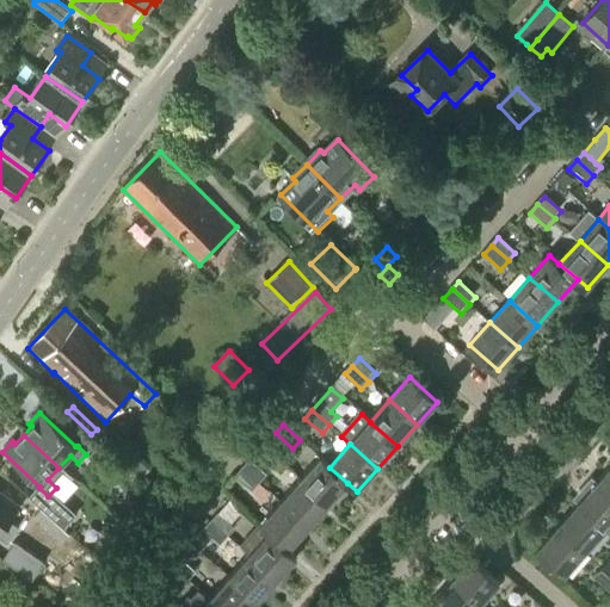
[(328,506),(347,483),(330,468),(321,459),(301,482),(328,506)]
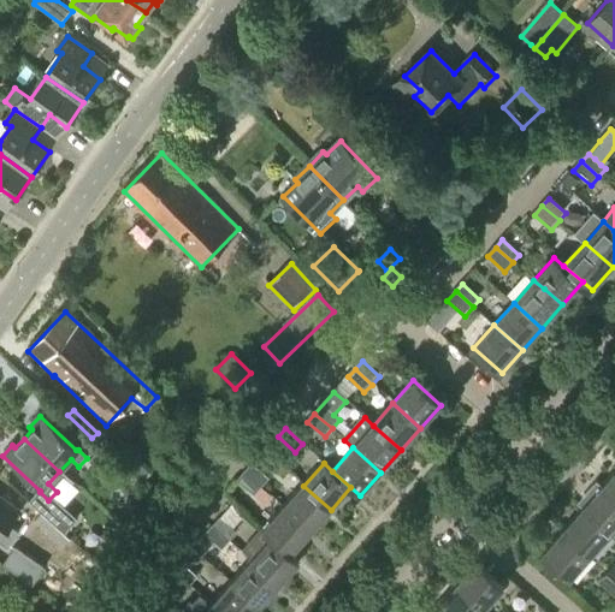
[(261,489),(270,480),(253,465),(244,475),(261,489)]
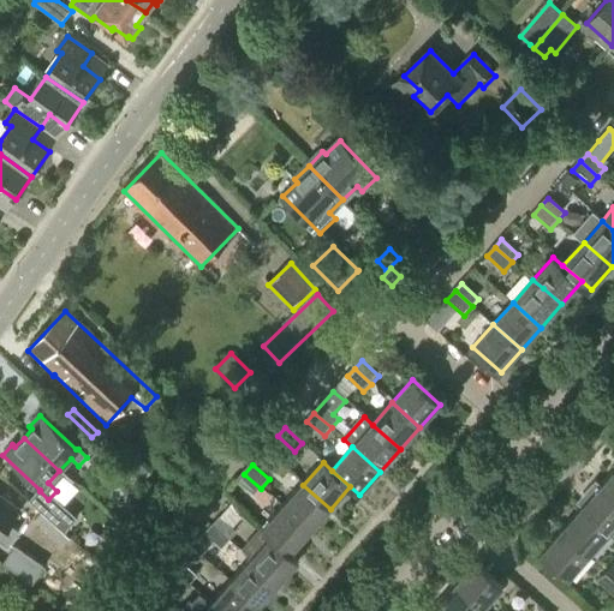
[(613,469),(600,486),(613,497),(613,469)]
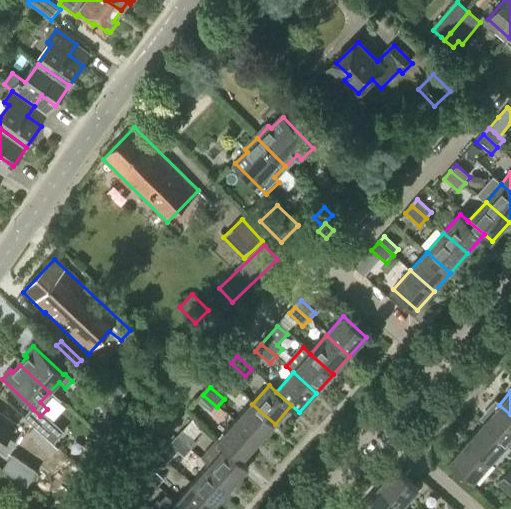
[(219,418),(222,413),(216,408),(217,407),(203,395),(198,401),(219,418)]
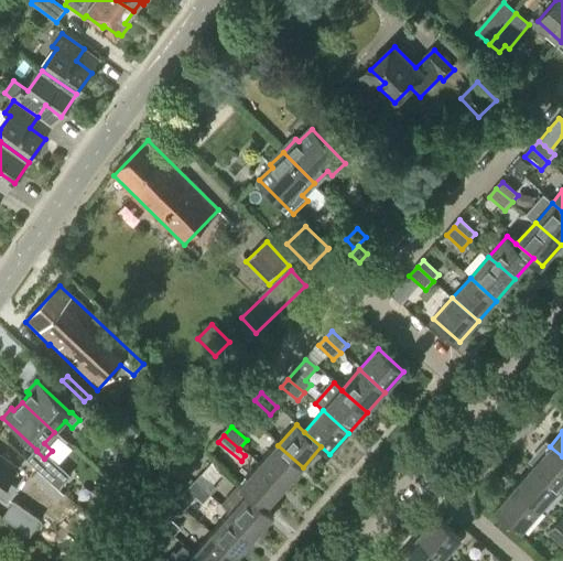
[(284,488),(303,467),(278,445),(259,466),(284,488)]
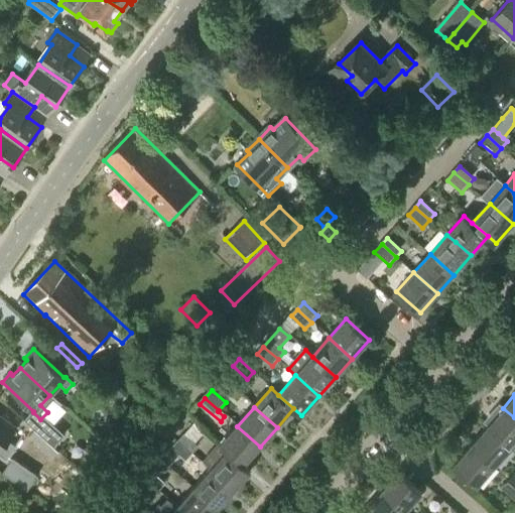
[(487,426),(510,447),(514,441),(514,417),(503,408),(498,414),(493,410),(482,422),(487,426)]
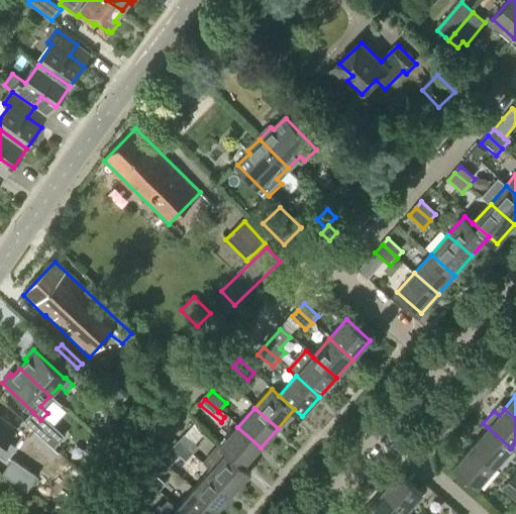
[(0,456),(7,461),(16,448),(9,443),(17,430),(0,418),(0,456)]
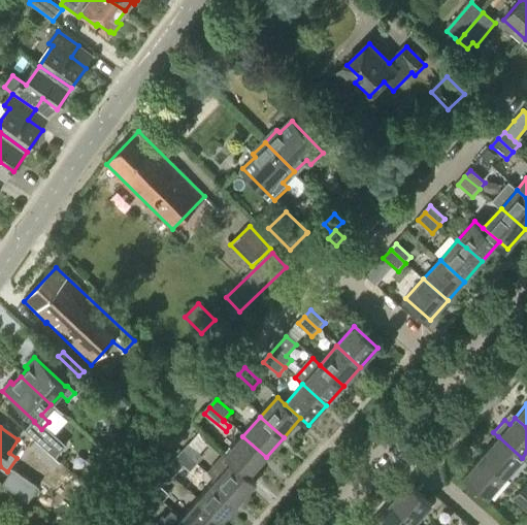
[(56,459),(66,447),(46,429),(36,441),(56,459)]
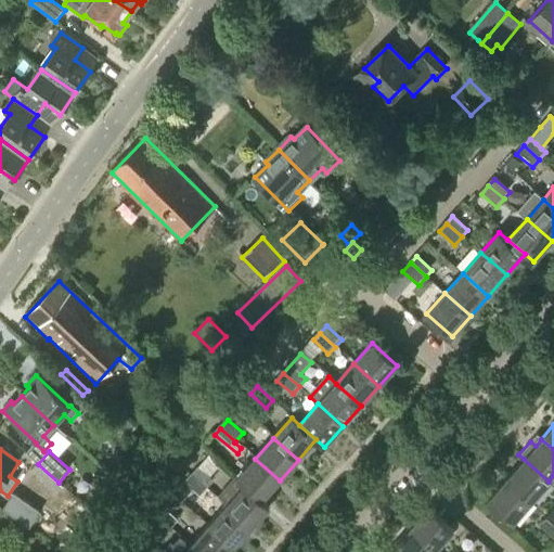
[(261,501),(280,480),(255,459),(236,479),(261,501)]
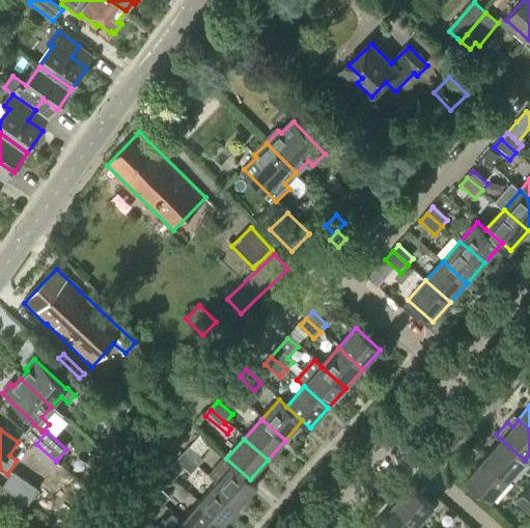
[(508,479),(525,461),(501,439),(484,459),(508,479)]
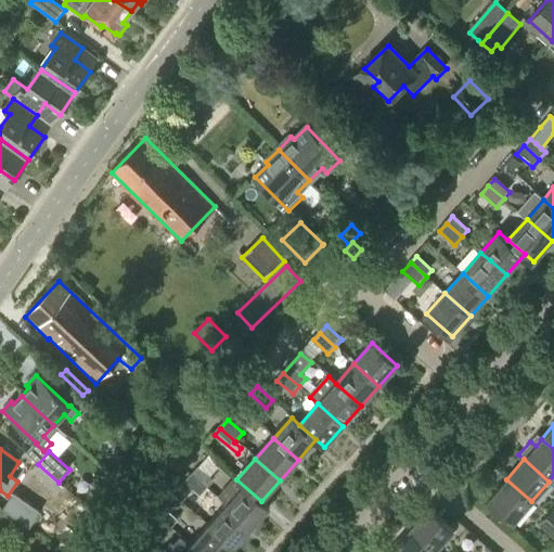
[(198,469),(192,476),(207,490),(214,482),(198,469)]
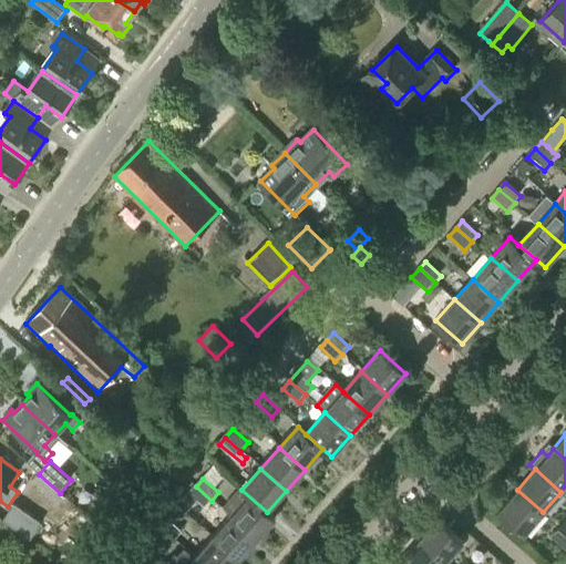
[(205,508),(212,501),(196,486),(189,494),(205,508)]
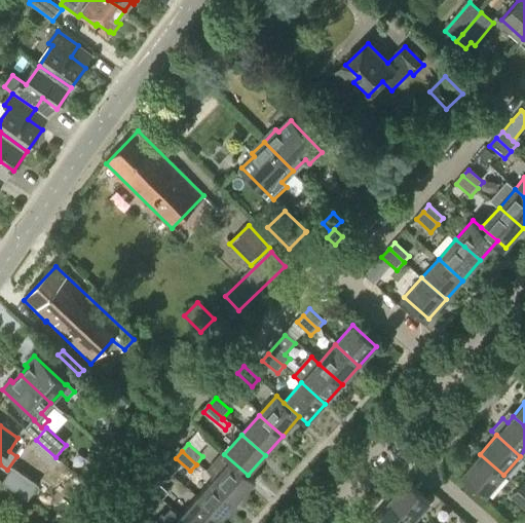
[(207,474),(214,480),(238,501),(256,482),(248,475),(224,454),(207,474)]
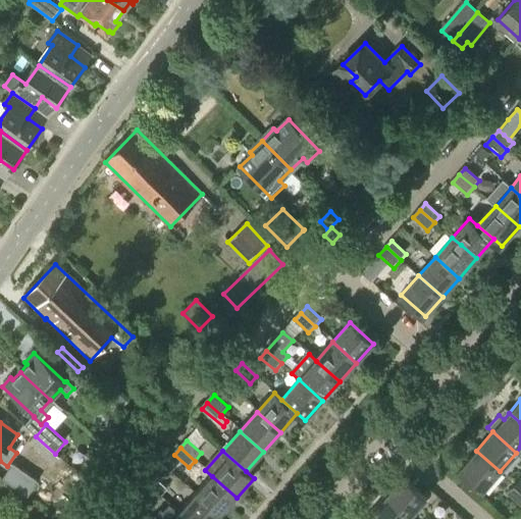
[(482,491),(500,471),(476,451),(458,470),(482,491)]
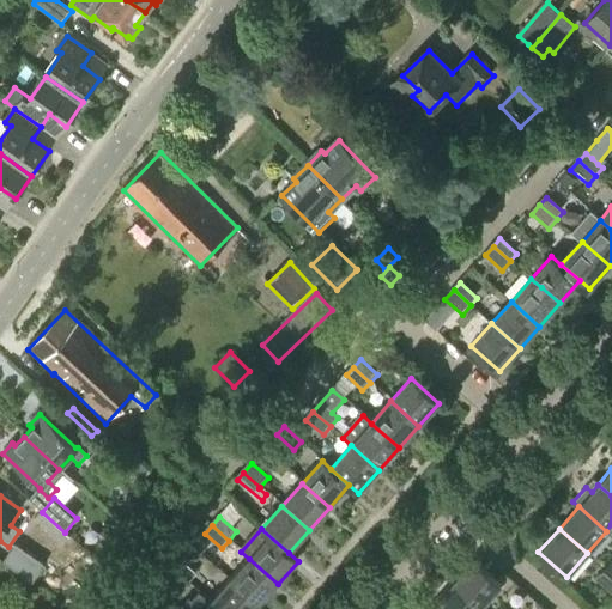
[(34,583),(46,566),(16,546),(4,562),(34,583)]
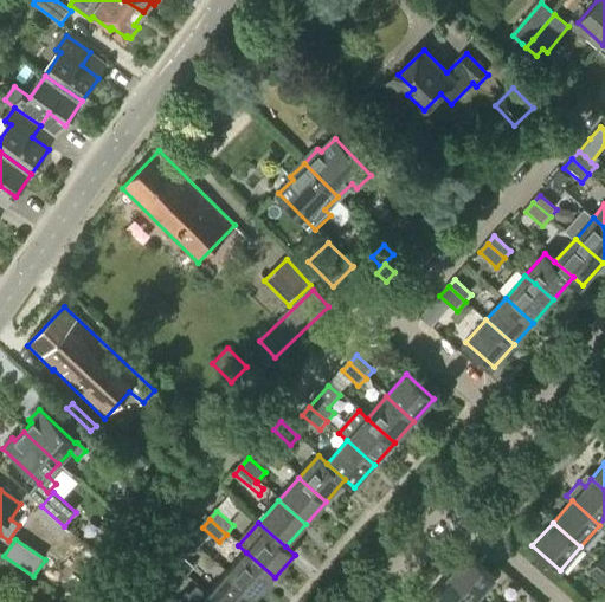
[(191,541),(181,551),(186,556),(195,555),(200,549),(191,541)]
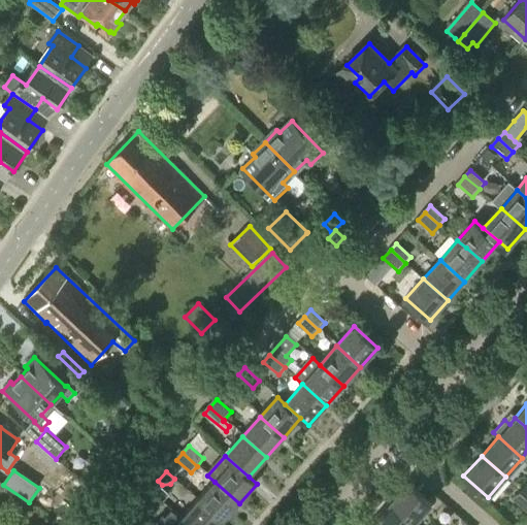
[(222,522),(239,503),(215,482),(198,501),(222,522)]
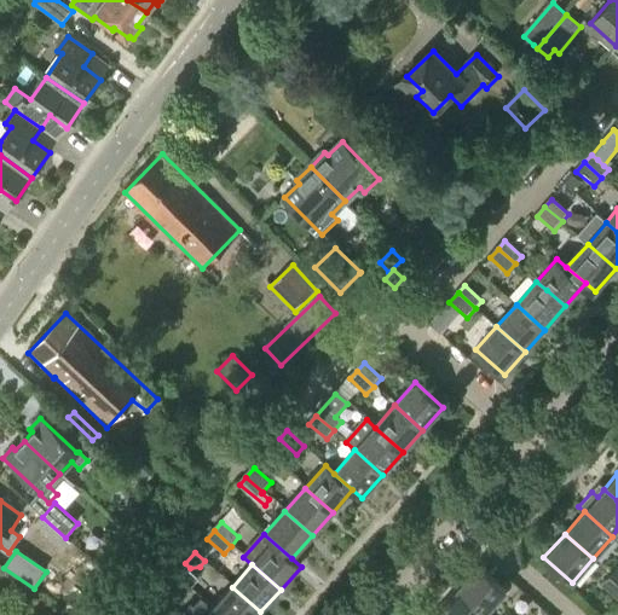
[(191,591),(200,581),(183,566),(174,575),(191,591)]
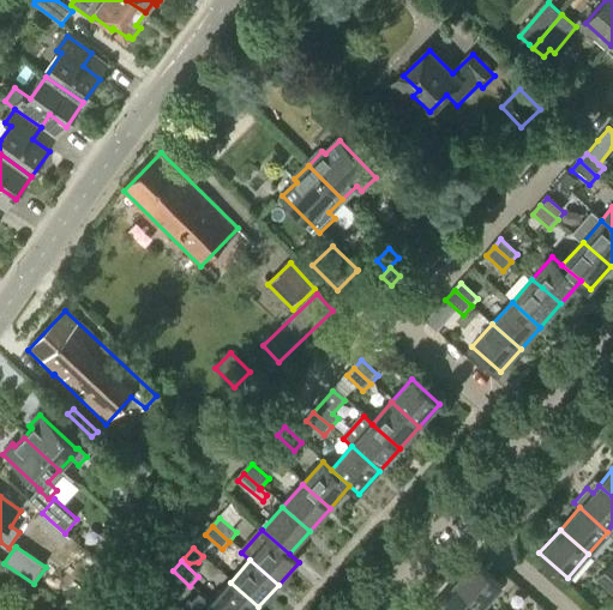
[(481,609),(502,586),(474,561),(454,584),(481,609)]
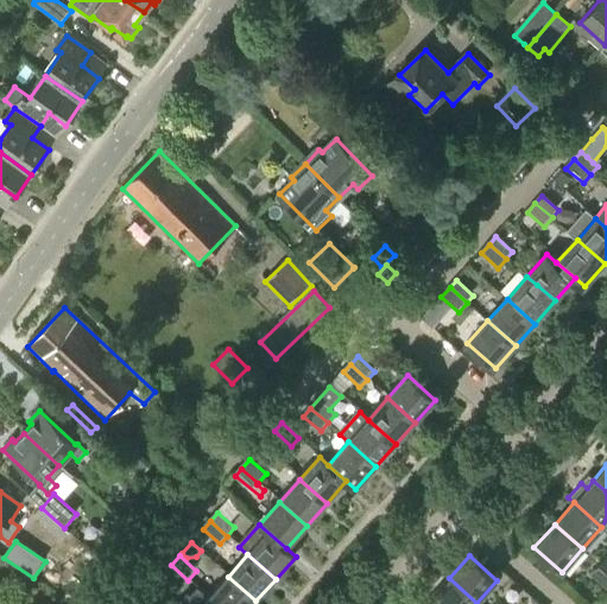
[(170,599),(181,586),(188,580),(171,565),(153,585),(170,599)]
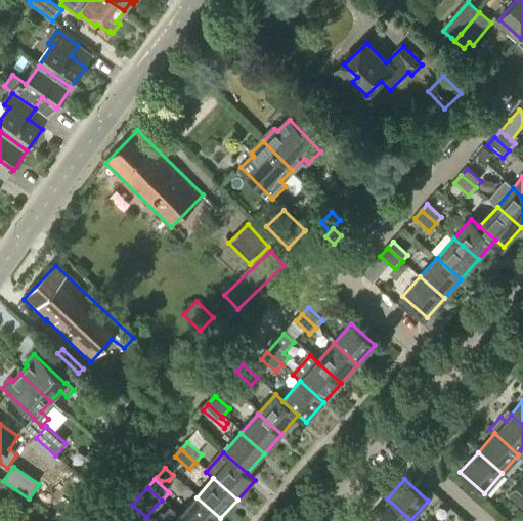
[(522,491),(517,487),(509,496),(522,509),(522,491)]
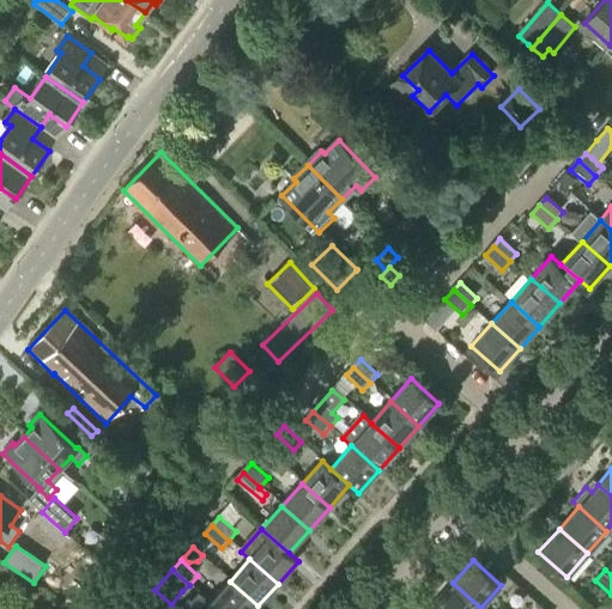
[(255,608),(258,606),(230,582),(210,603),(216,608),(255,608)]
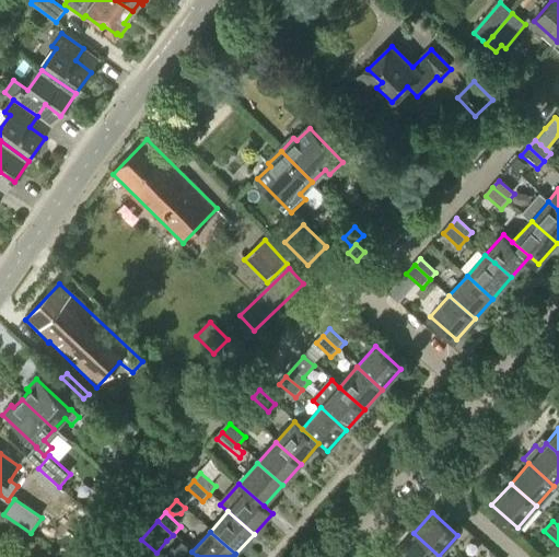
[(439,556),(414,533),(395,554),(397,556),(439,556)]
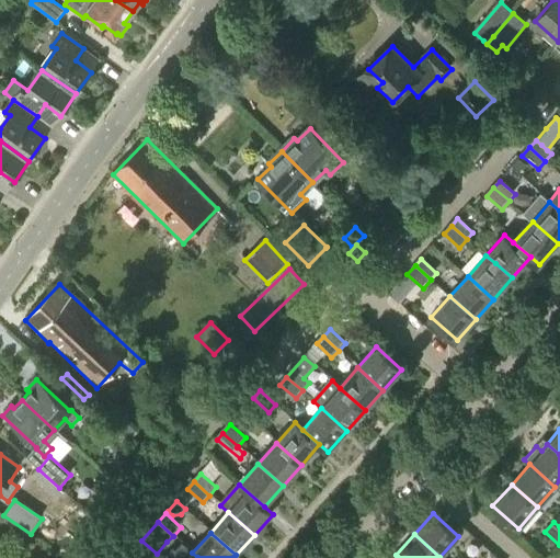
[(197,557),(192,553),(184,546),(176,555),(173,551),(168,557),(197,557)]
